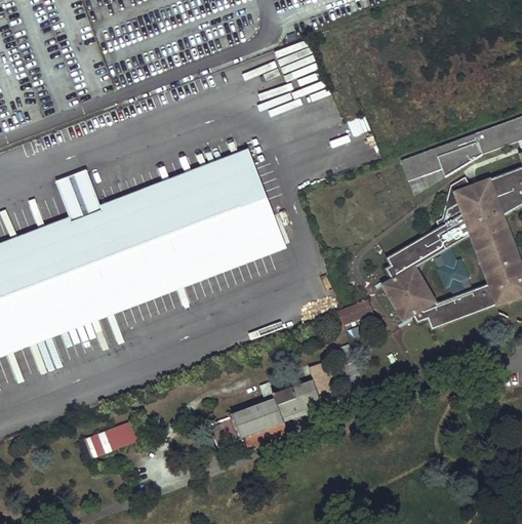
[(521,124),(518,114),(397,156),(405,179),(440,167),(440,168),(516,143),(518,148),(521,146),(521,124)]
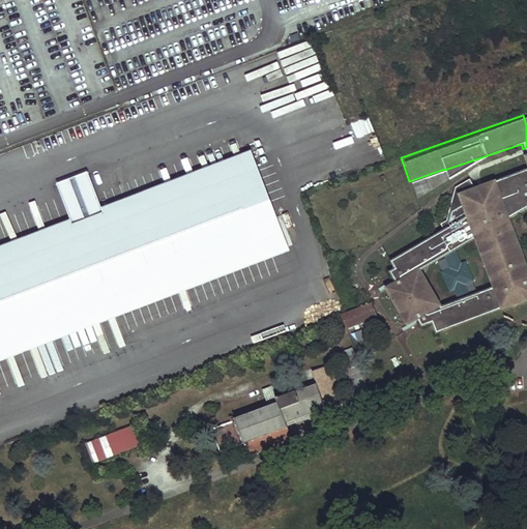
[(250,151),(101,207),(105,215),(243,163),(275,244),(0,349),(0,255),(74,227),(70,218),(0,244),(0,358),(287,250),(250,151)]
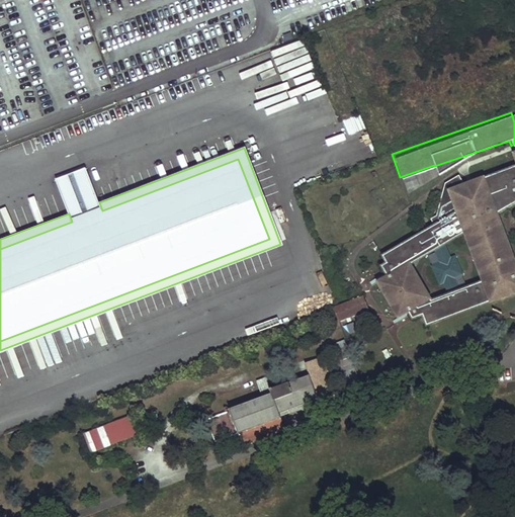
[(238,159),(102,210),(99,202),(86,168),(56,179),(69,213),(72,222),(0,249),(0,341),(269,239),(238,159)]
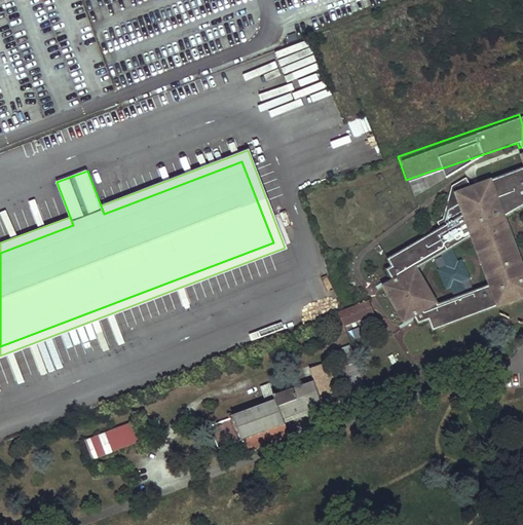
[(416,323),(426,319),(431,330),(522,295),(522,167),(454,194),(461,215),(385,259),(390,266),(385,269),(390,279),(381,286),(402,322),(412,315),(416,323)]
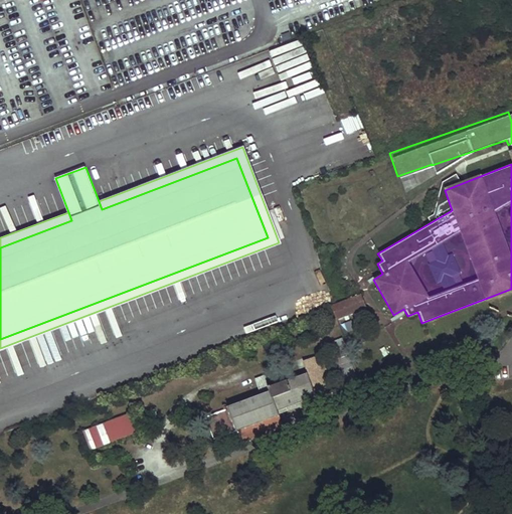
[(335,317),(364,306),(359,293),(347,298),(339,301),(330,304),(335,317)]
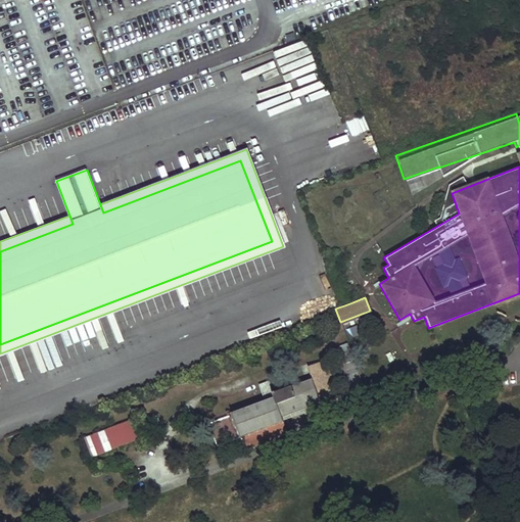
[(310,378),(272,392),(267,379),(256,382),(263,399),(229,412),(230,413),(206,422),(215,444),(238,435),(243,448),(287,433),(280,416),(319,401),(321,407),(338,399),(330,379),(327,380),(325,374),(328,373),(323,360),(305,366),(310,378)]
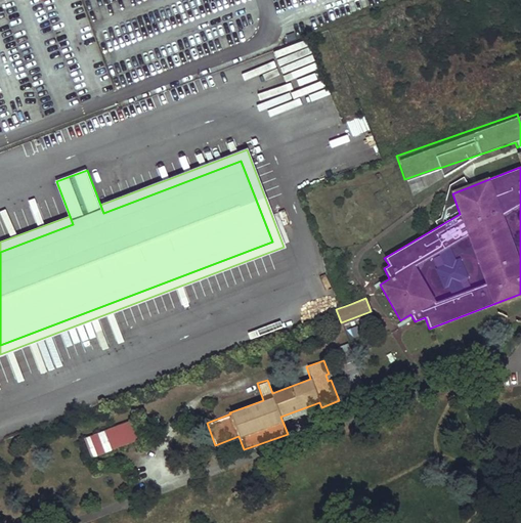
[(136,439),(130,421),(112,427),(120,445),(136,439)]
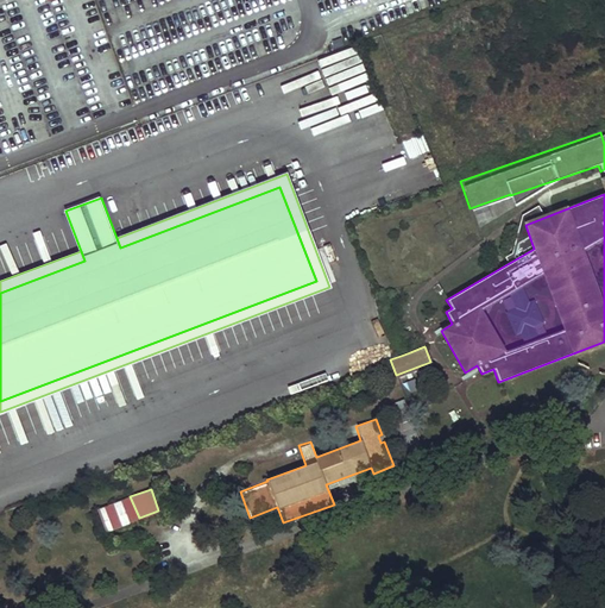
[(139,518),(130,496),(96,508),(105,530),(139,518)]
